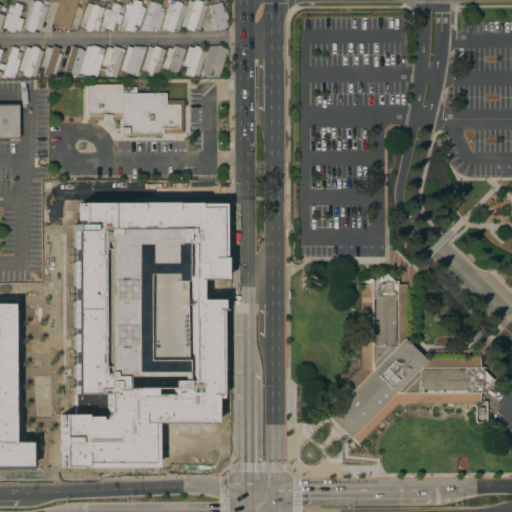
[(39,30),(34,29),(33,32),(25,30),(26,29),(22,28),(31,1),(34,2),(34,0),(42,3),(41,5),(47,7),(39,30)]
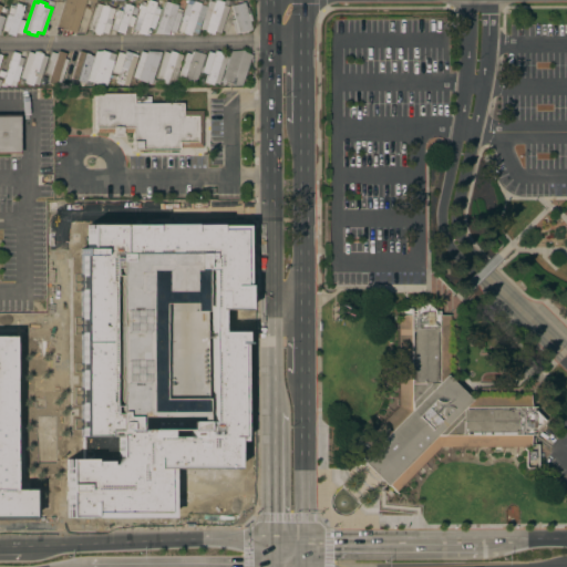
[(95,0),(95,3),(94,2),(92,8),(89,7),(91,1),(85,0),(75,32),(55,27),(63,0),(95,0)]
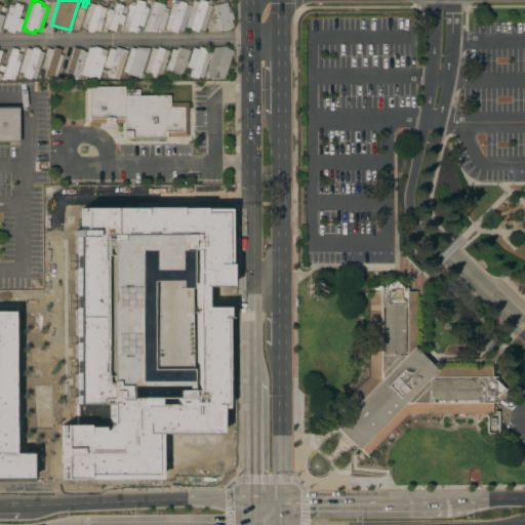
[(130,2),(135,3),(136,0),(144,2),(143,5),(147,6),(146,8),(148,9),(142,27),(136,26),(134,33),(126,30),(126,29),(122,28),(130,2)]
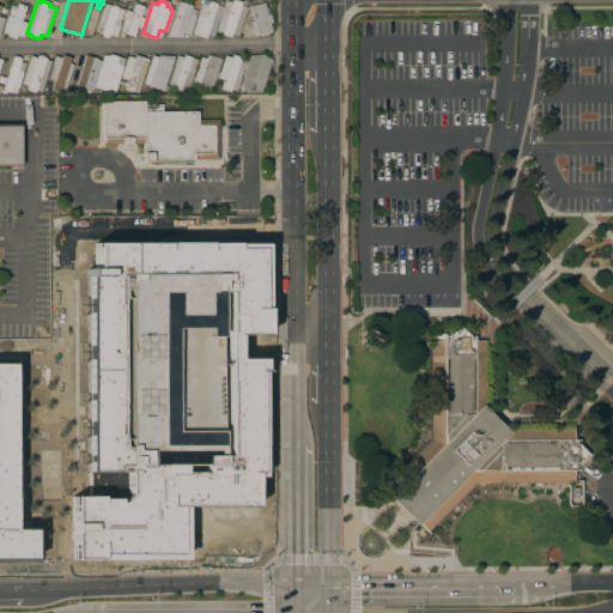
[(225,1),(231,2),(232,0),(241,2),(240,6),(247,7),(237,36),(231,34),(230,37),(222,35),(222,32),(216,31),(225,1)]
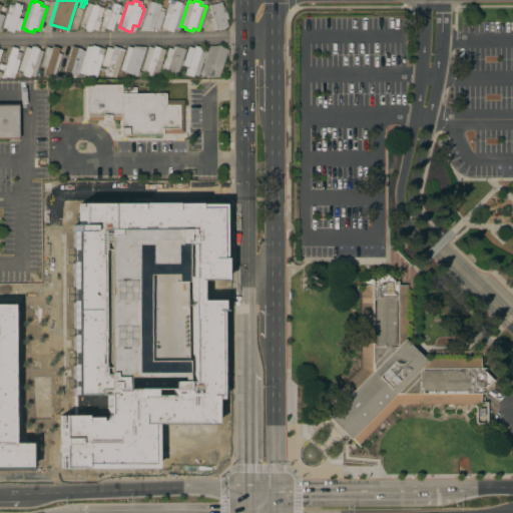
[(148,1),(160,5),(158,11),(163,12),(158,30),(152,28),(151,31),(139,30),(148,1)]
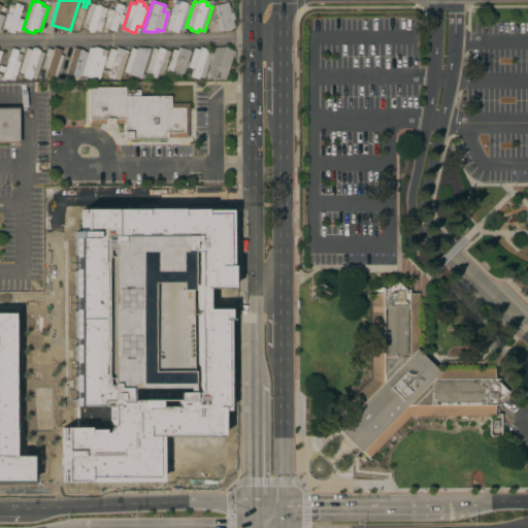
[(173,1),(178,3),(178,1),(187,3),(186,5),(192,6),(184,32),(177,30),(176,33),(165,29),(173,1)]
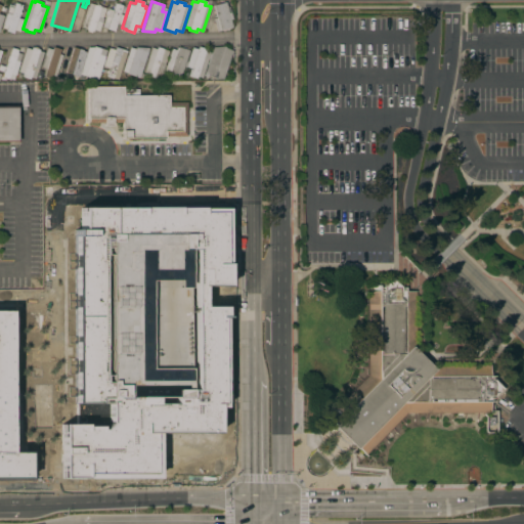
[(213,6),(225,2),(228,13),(230,12),(232,19),(229,20),(231,28),(216,32),(213,18),(216,18),(213,6)]
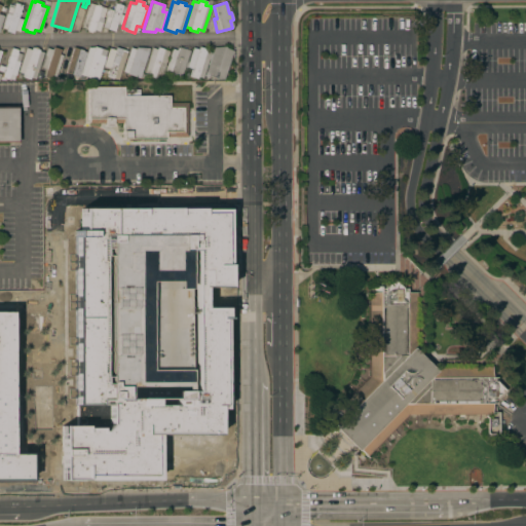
[(8,6),(12,8),(14,3),(22,5),(17,17),(23,20),(19,32),(14,30),(12,34),(5,31),(6,29),(1,28),(8,6)]
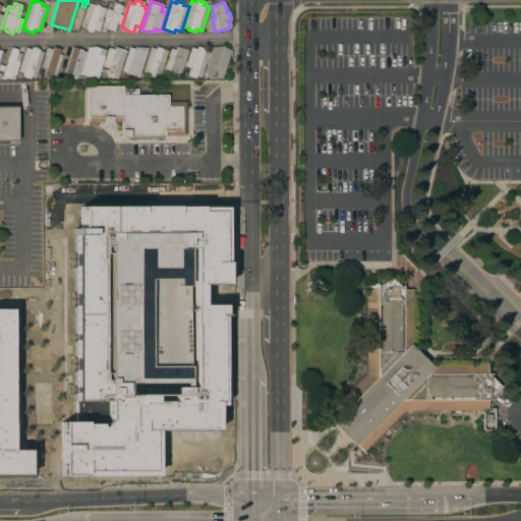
[(89,3),(105,8),(102,18),(103,18),(99,32),(93,30),(92,32),(91,32),(91,33),(87,31),(87,30),(84,29),(80,26),(89,3)]
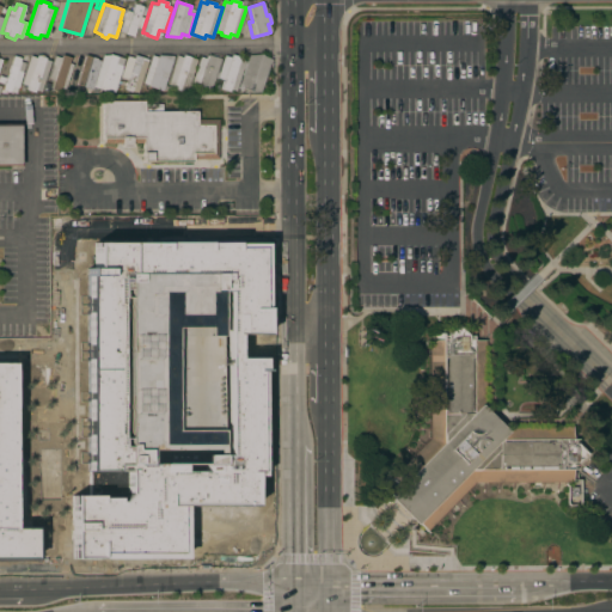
[(140,16),(146,18),(142,29),(136,26),(133,37),(124,34),(124,32),(121,31),(123,26),(121,25),(126,10),(132,12),(134,4),(142,6),(140,16)]
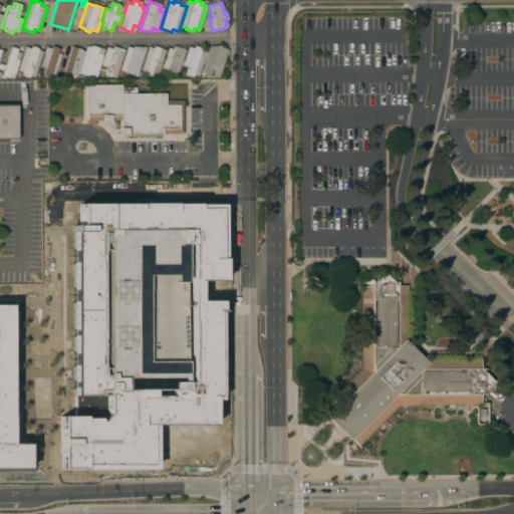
[(95,78),(82,74),(80,78),(76,77),(75,78),(67,78),(69,72),(64,71),(71,46),(80,49),(80,50),(84,51),(85,47),(91,46),(91,45),(103,49),(101,55),(102,55),(95,78)]
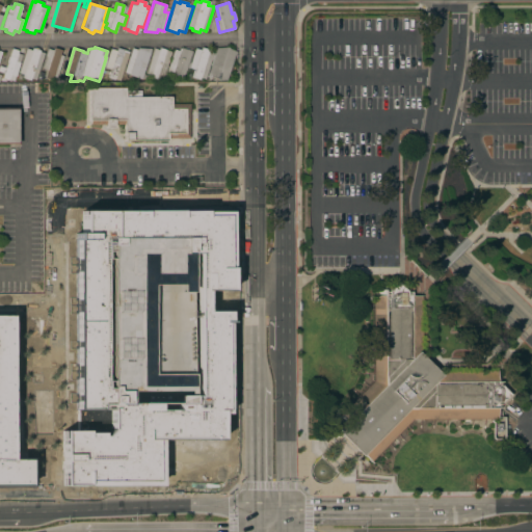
[(225,80),(212,77),(212,75),(208,73),(216,48),(227,47),(229,49),(235,52),(225,80)]
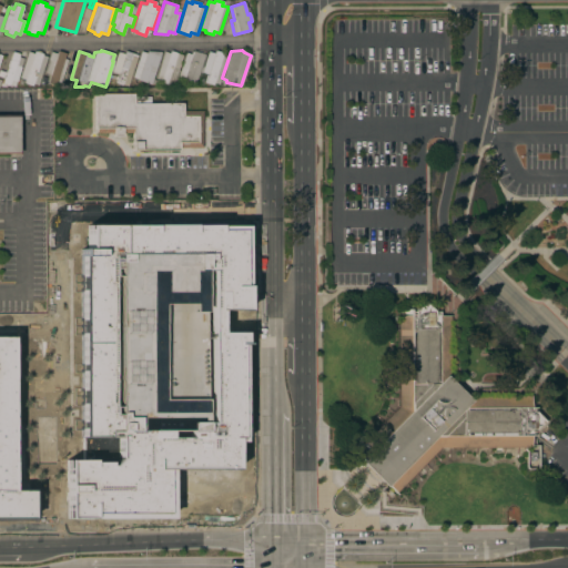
[(28,52),(33,54),(34,51),(42,54),(42,56),(47,57),(38,85),(32,83),(31,87),(23,83),(24,80),(19,78),(28,52)]
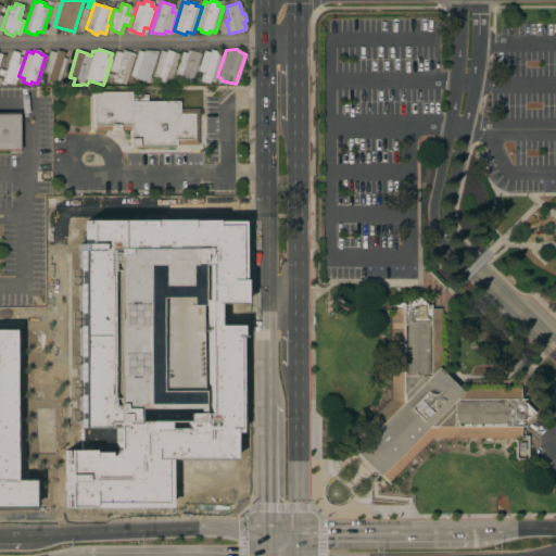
[(59,81),(54,80),(54,84),(46,81),(47,79),(41,77),(43,72),(42,72),(49,51),(55,53),(57,50),(64,52),(62,58),(66,59),(59,81)]
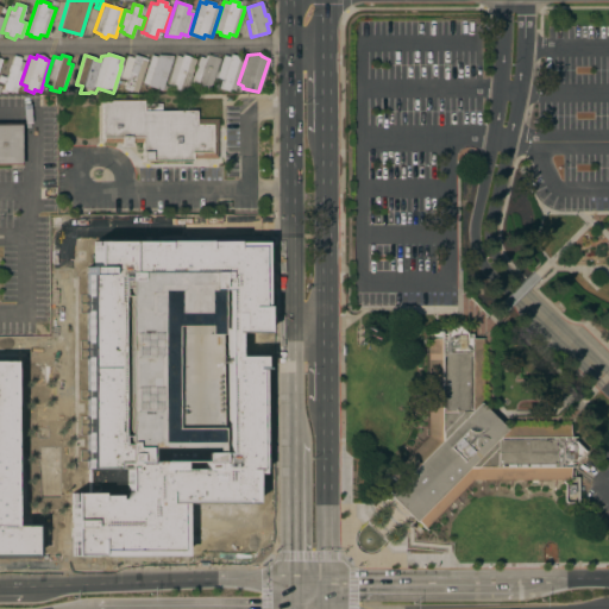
[(137,93),(131,90),(130,92),(123,89),(126,80),(119,77),(126,56),(133,58),(135,55),(148,60),(137,93)]
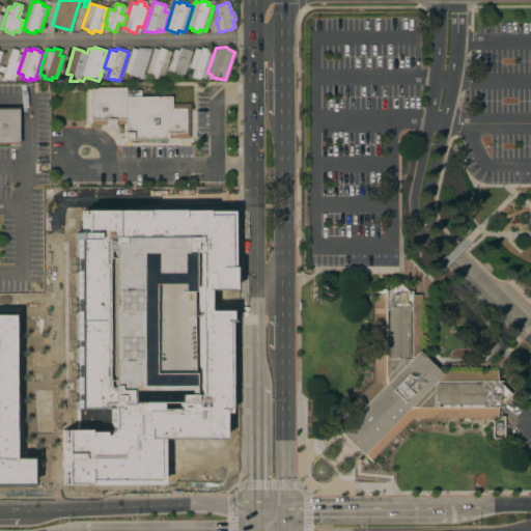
[(140,79),(128,75),(129,74),(123,73),(131,48),(136,50),(137,48),(150,49),(140,79)]
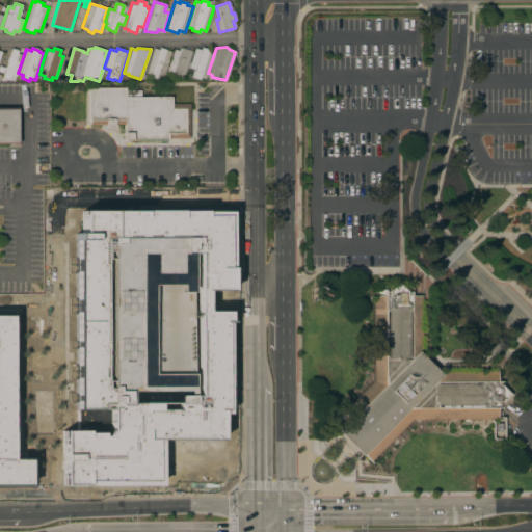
[(153,49),(158,50),(159,48),(165,50),(170,52),(162,79),(157,77),(156,79),(151,78),(151,75),(145,74),(153,49)]
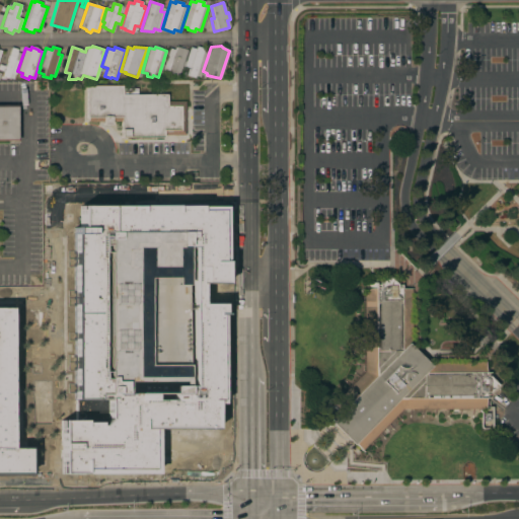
[(200,78),(195,76),(195,78),(187,76),(190,68),(183,66),(183,67),(181,66),(177,77),(167,74),(168,71),(162,69),(169,49),(175,51),(176,47),(189,51),(190,48),(196,49),(196,47),(204,49),(203,51),(208,52),(200,78)]
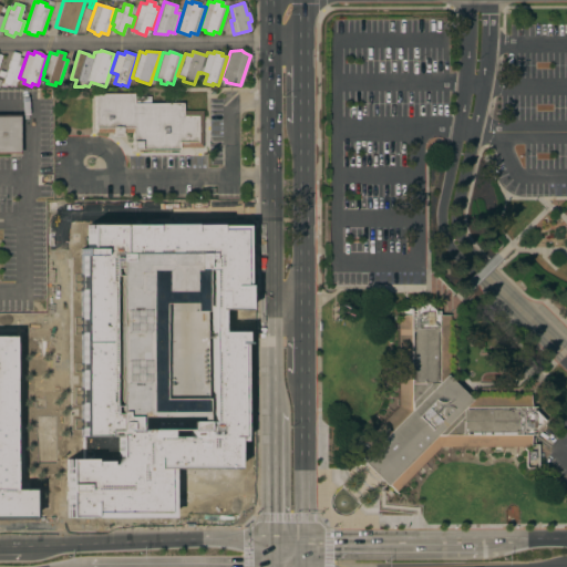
[(12,52),(19,54),(18,57),(23,59),(20,66),(21,66),(17,82),(11,80),(9,85),(2,83),(4,78),(0,75),(0,71),(6,73),(12,52)]
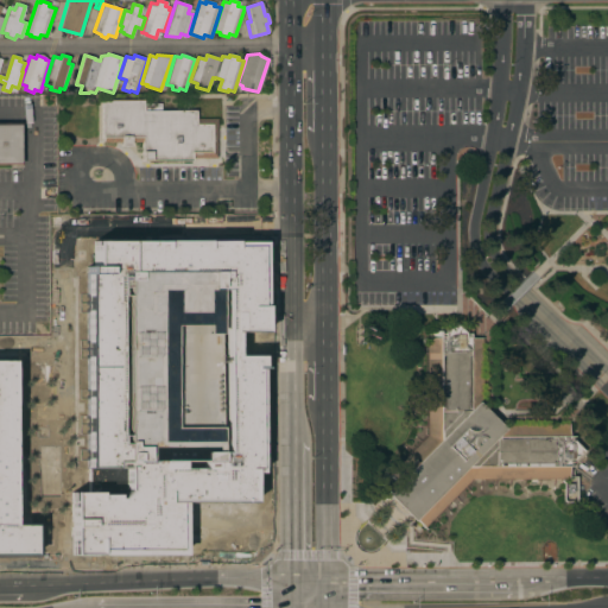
[(144,101),(144,111),(196,111),(196,119),(216,119),(216,159),(191,158),(191,162),(140,162),(140,143),(131,143),(131,147),(120,147),(120,143),(101,144),(101,101),(144,101)]
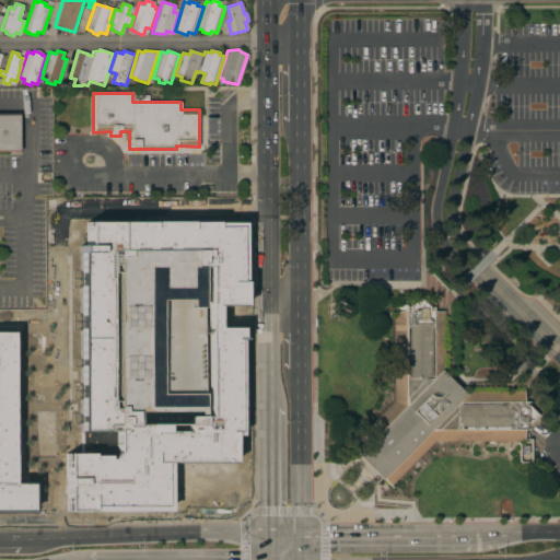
[(0,114),(19,114),(19,152),(0,152),(0,114)]
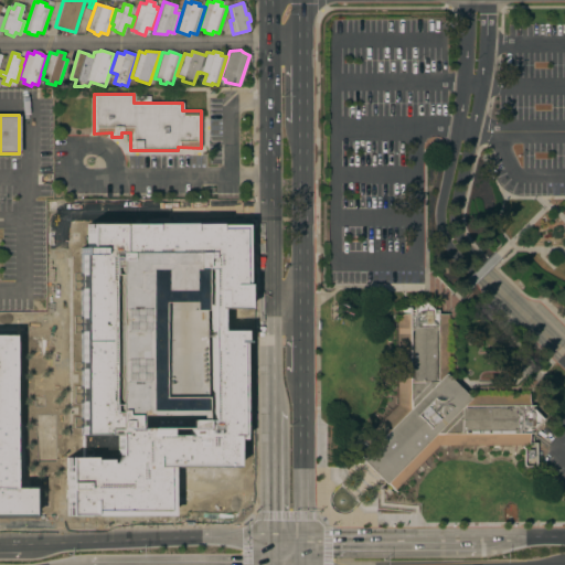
[(202,253),(116,252),(114,404),(108,409),(114,415),(114,429),(105,429),(98,435),(81,435),(81,459),(74,459),(66,466),(66,487),(83,487),(83,477),(88,483),(88,510),(162,511),(162,468),(164,466),(203,467),(209,462),(209,445),(189,445),(203,432),(203,424),(205,424),(210,420),(200,420),(202,253)]
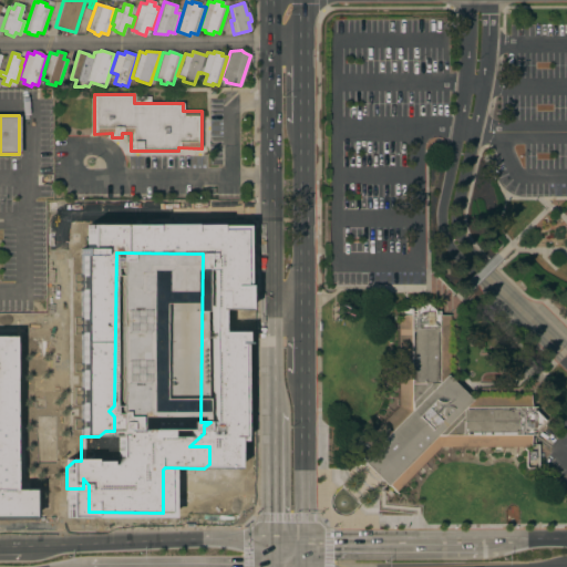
[(394,492),(387,484),(384,486),(360,461),(361,459),(353,451),(398,406),(398,316),(409,316),(409,311),(413,311),(423,301),(433,311),(433,313),(437,313),(437,315),(449,315),(449,379),(465,395),(529,395),(529,406),(531,406),(531,411),(533,411),(543,421),(533,431),(529,431),(529,435),(529,446),(439,447),(394,492)]
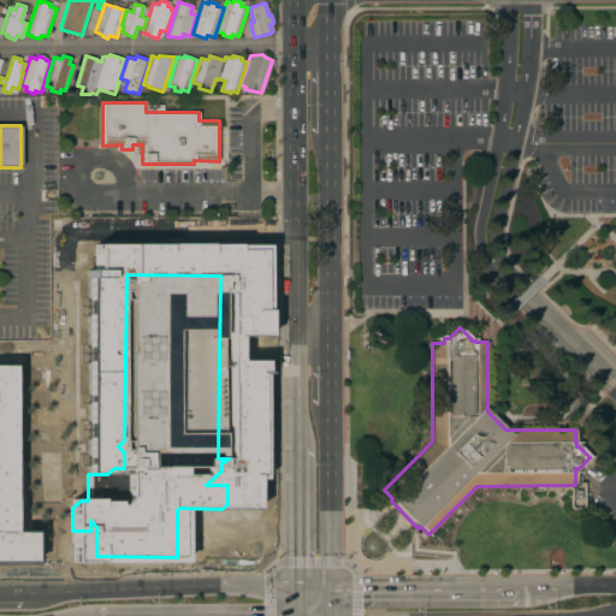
[(12,363),(0,362),(0,495),(7,495),(7,501),(0,501),(0,520),(3,520),(3,529),(11,529),(12,363)]
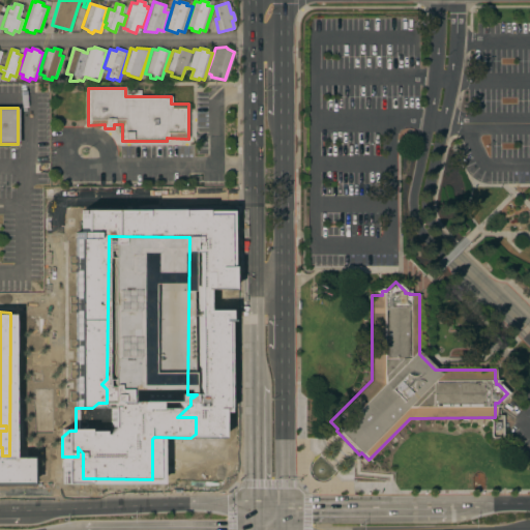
[(502,434),(501,416),(492,417),(493,434),(502,434)]
